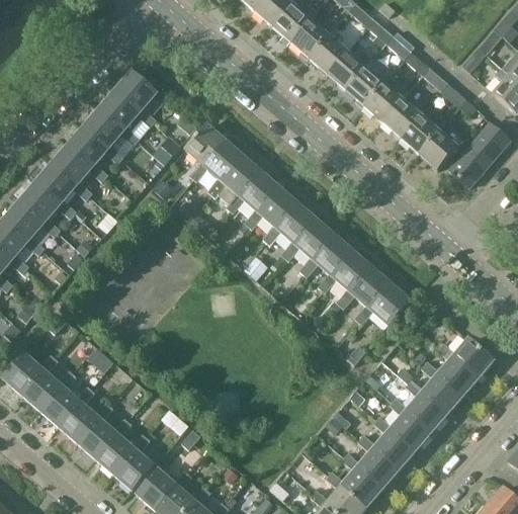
[(241,0),(254,11),(264,0),(241,0)]
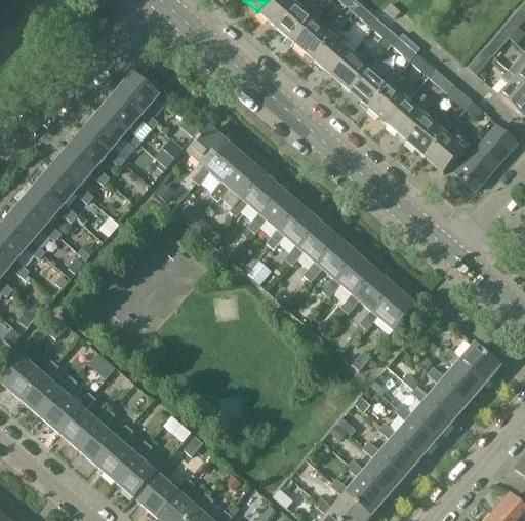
[(268,0),(257,11),(276,28),(296,4),(291,0),(268,0)]
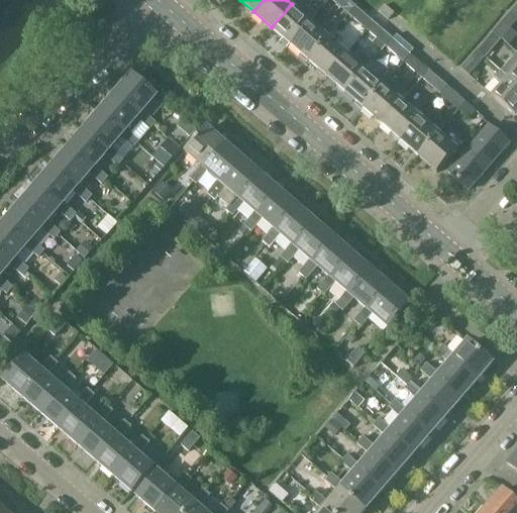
[(272,27),(290,42),(310,19),(310,20),(317,12),(303,0),(295,0),(292,4),(272,27)]
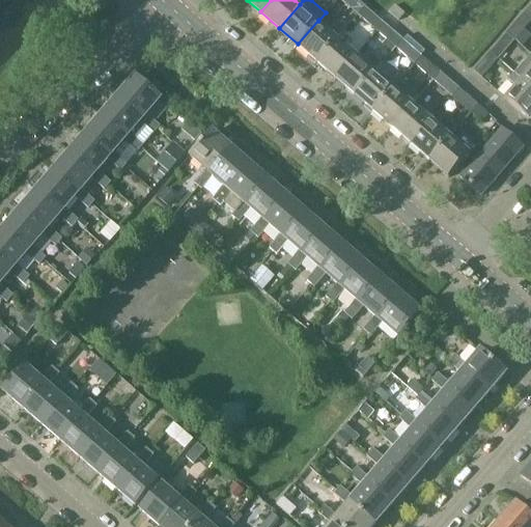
[(343,0),(357,12),(365,3),(361,0),(343,0)]
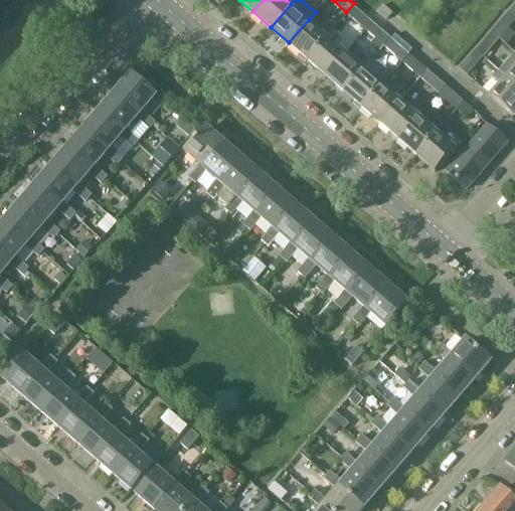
[(514,0),(506,11),(514,18),(514,17),(514,0)]
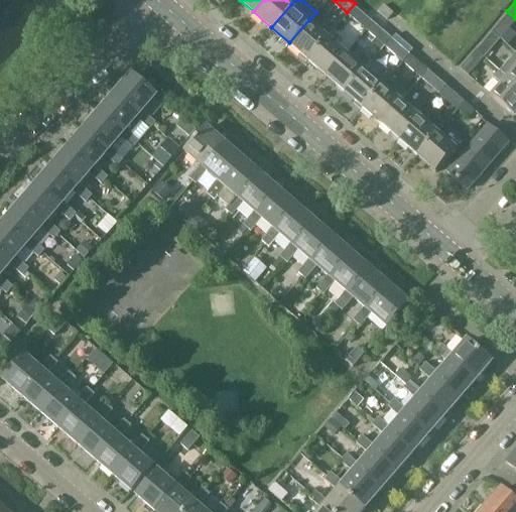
[(347,12),(366,28),(374,20),(355,3),(347,12)]
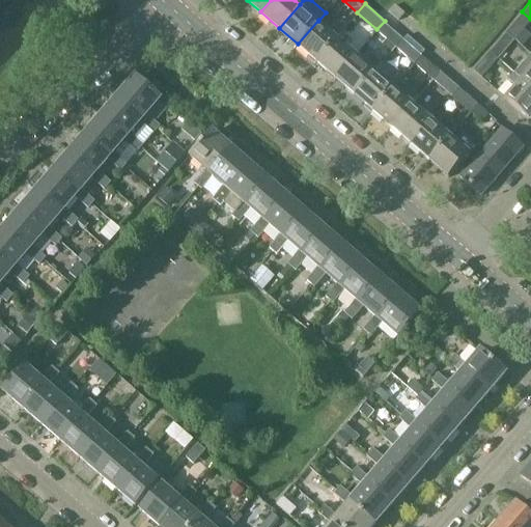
[(530,34),(530,31),(525,26),(530,19),(522,11),(506,30),(514,37),(523,44),(530,34)]
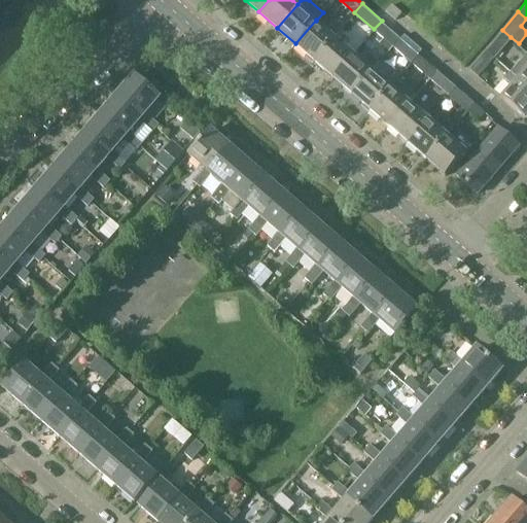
[(407,24),(411,19),(405,12),(399,19),(407,24)]
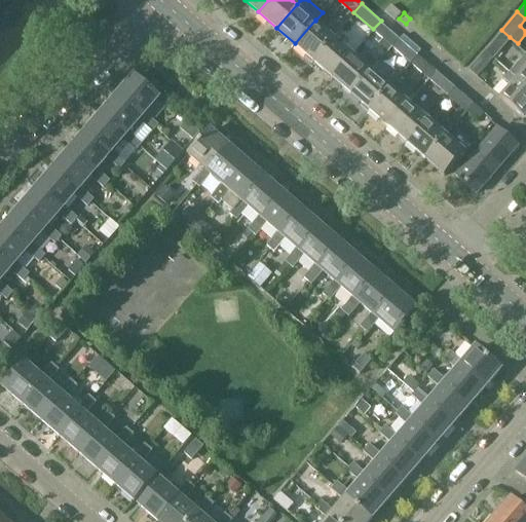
[(295,43),(313,60),(334,36),(343,27),(333,19),(325,28),(315,21),(315,20),(295,43)]
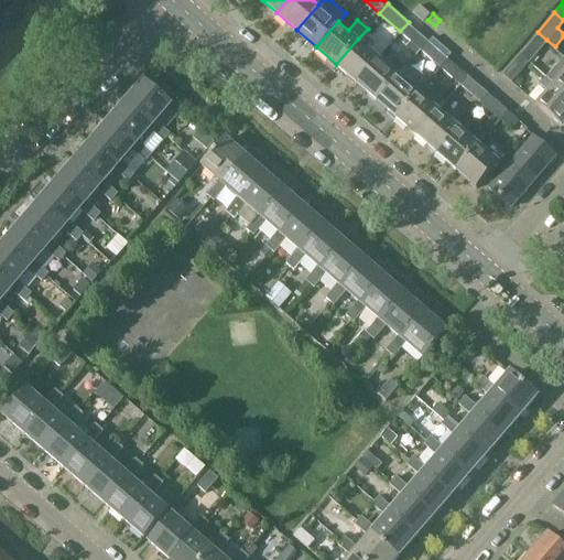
[(427,38),(409,22),(400,31),(419,47),(427,38)]
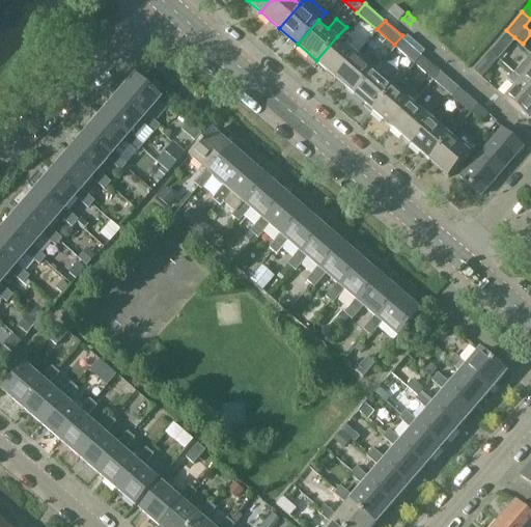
[(506,30),(490,50),(498,57),(514,37),(506,30)]
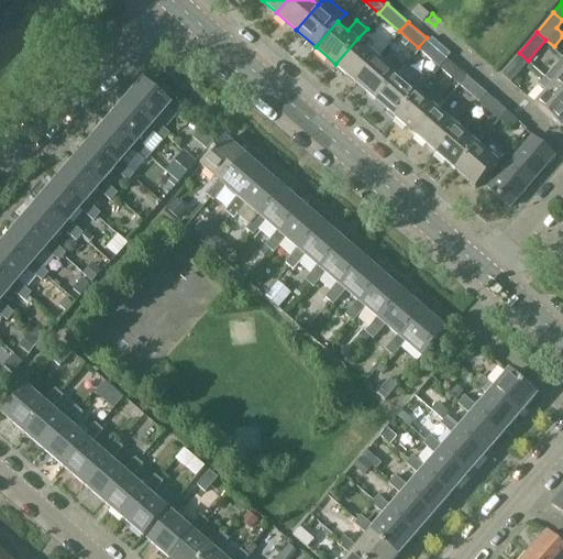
[(418,47),(439,65),(448,56),(427,37),(418,47)]
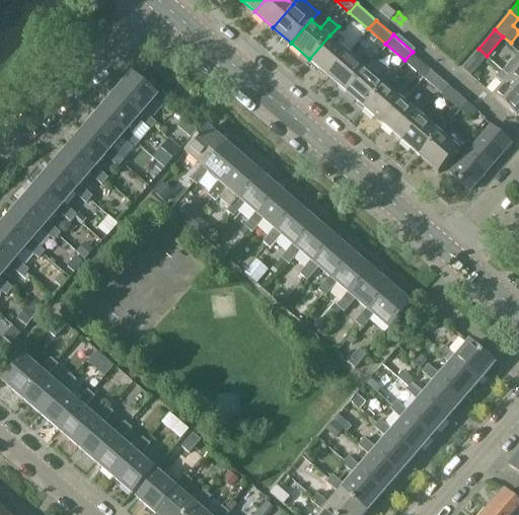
[(348,52),(329,35),(309,59),(327,75),(348,52)]
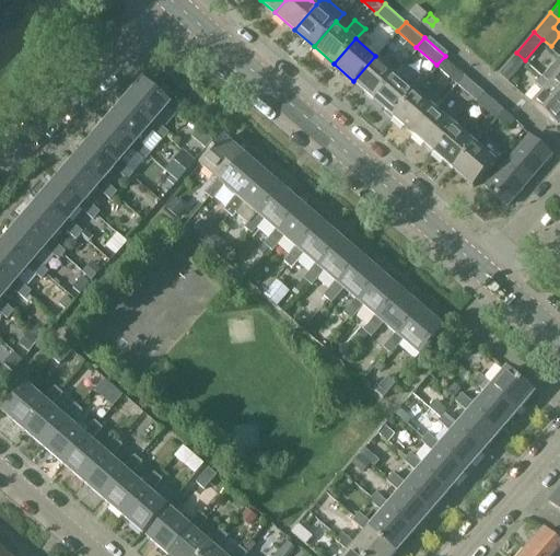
[(499,71),(508,79),(525,60),(516,53),(499,71)]
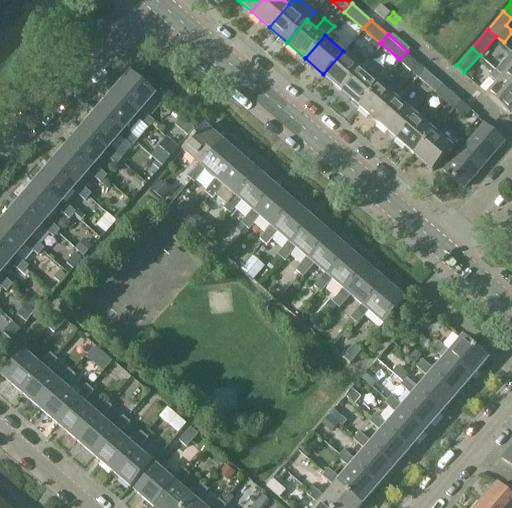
[(511,49),(496,69),(511,82),(511,49)]
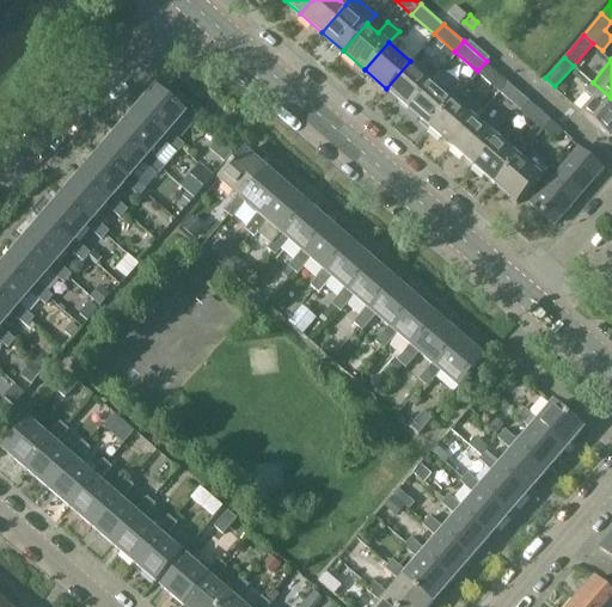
[(386,89),(408,108),(432,79),(440,71),(429,61),(422,71),(410,61),(386,89)]
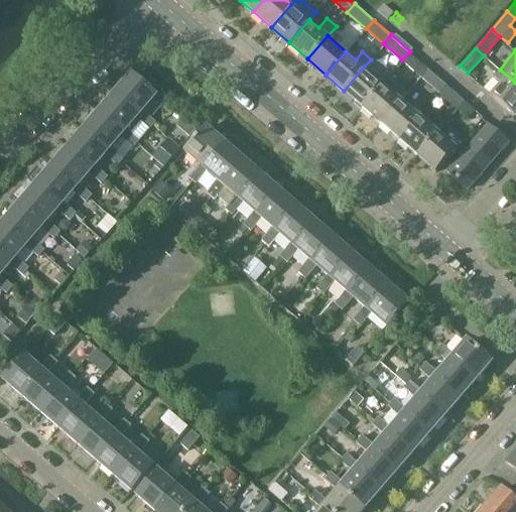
[(402,59),(420,76),(427,67),(410,51),(402,59)]
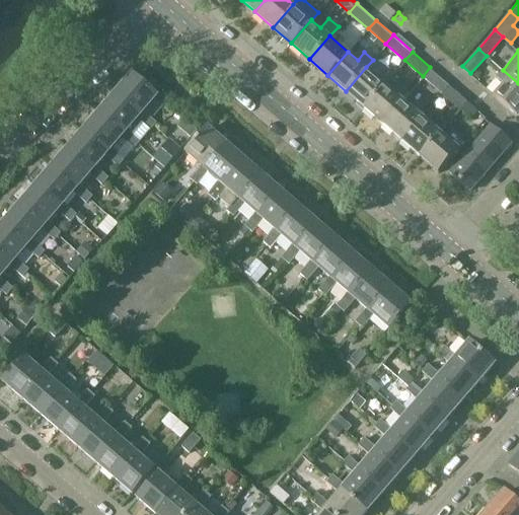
[(384,66),(376,76),(366,67),(346,91),(364,106),(384,83),(391,76),(393,73),(384,66)]
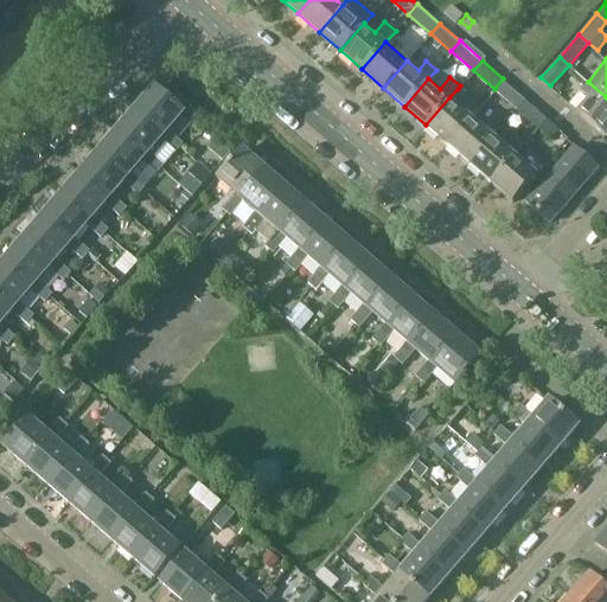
[(494,89),(516,108),(525,97),(503,78),(494,89)]
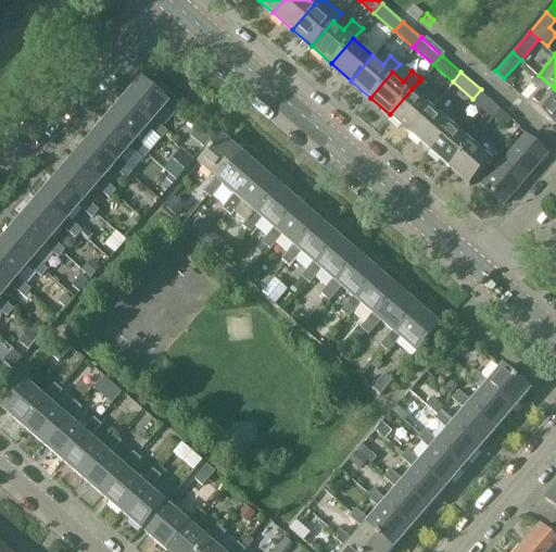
[(540,88),(529,100),(529,101),(554,123),(555,120),(555,89),(539,75),(532,82),(540,88)]
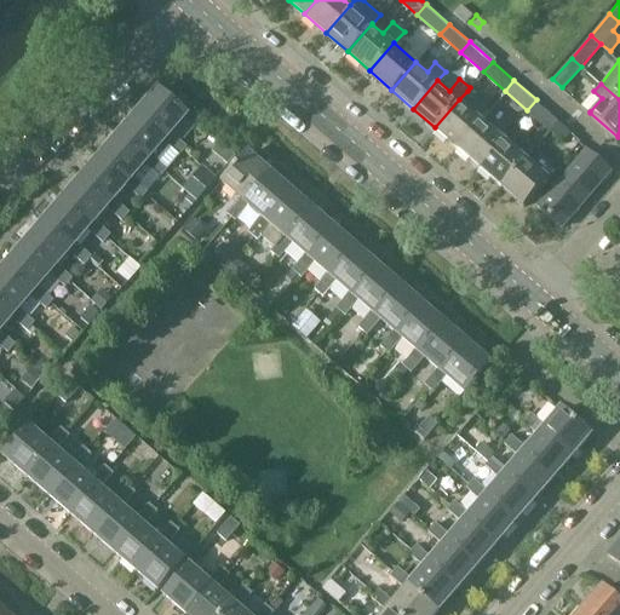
[(187,143),(172,131),(188,111),(158,86),(138,109),(183,148),(187,143)]
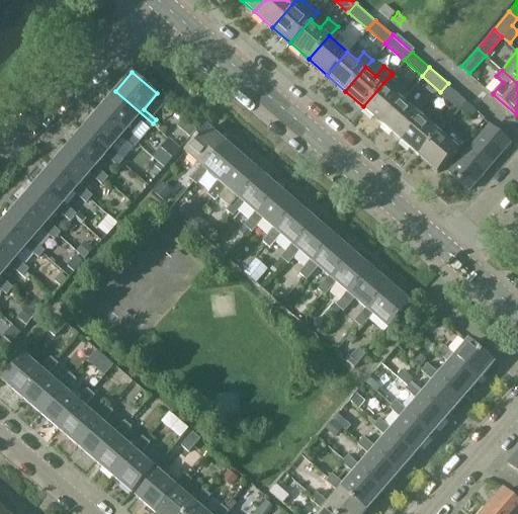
[(391,76),(383,83),(363,106),(381,122),(402,99),(409,91),(391,76)]
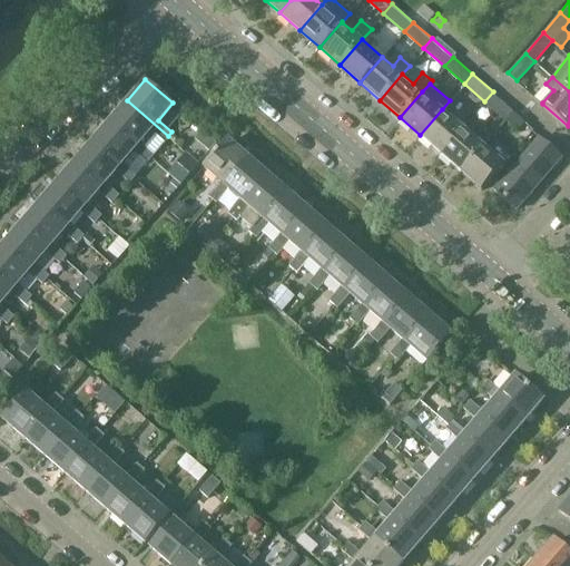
[(484,101),(504,118),(513,109),(493,91),(484,101)]
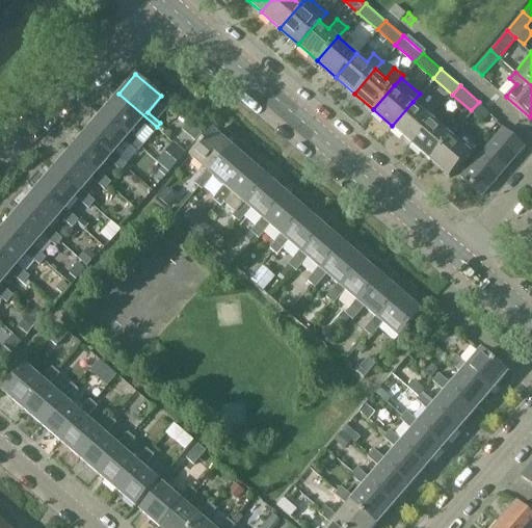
[(144,141),(132,131),(141,120),(154,131),(157,127),(118,94),(102,112),(141,146),(144,141)]
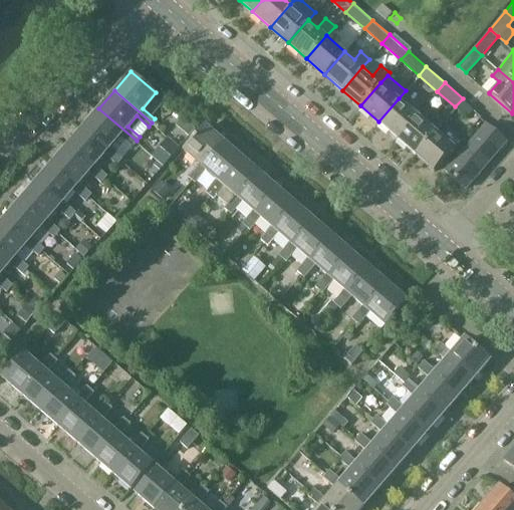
[(378,121),(397,138),(417,114),(399,98),(378,121)]
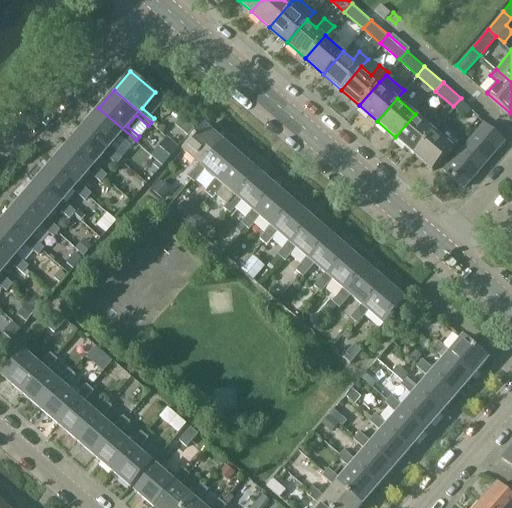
[(464,116),(472,107),(461,98),(453,106),(464,116)]
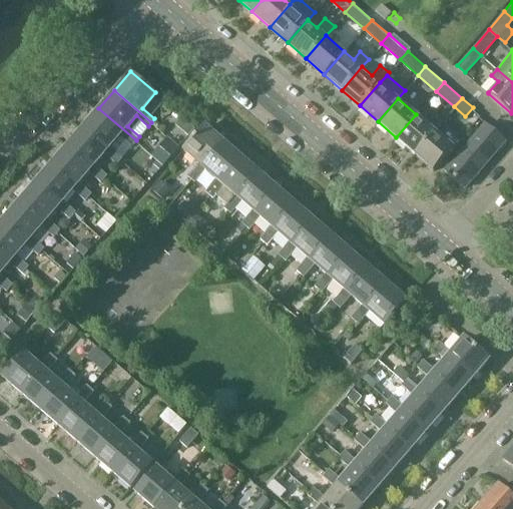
[(123,154),(111,144),(120,133),(132,144),(136,140),(98,108),(83,126),(120,158),(123,154)]
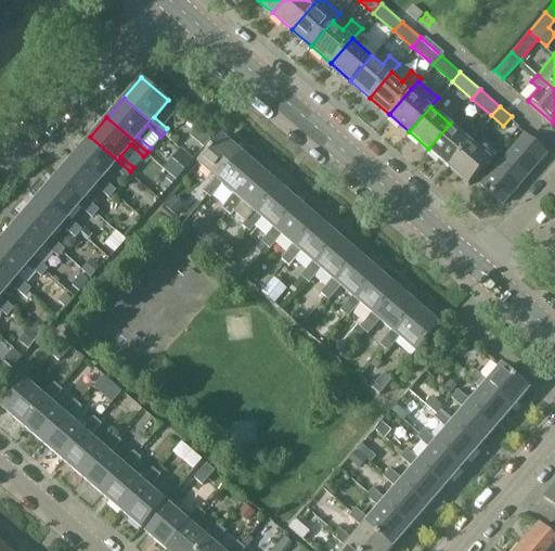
[(469,124),(461,133),(450,124),(428,149),(448,166),(469,141),(478,131),(469,124)]
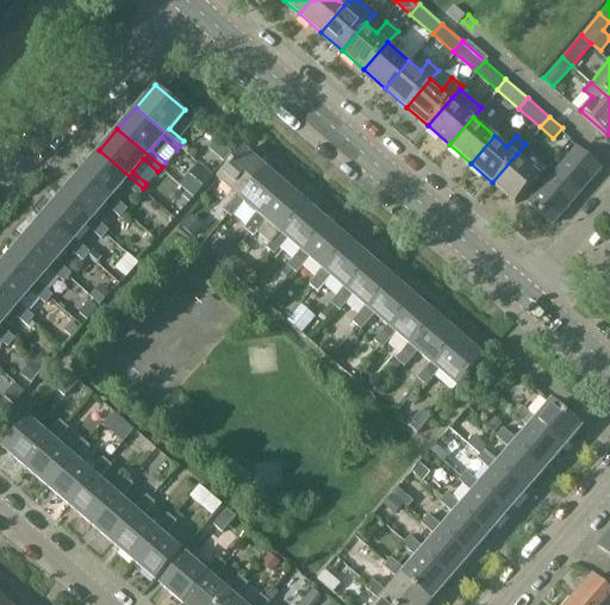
[(224,158),(231,150),(216,137),(209,145),(224,158)]
